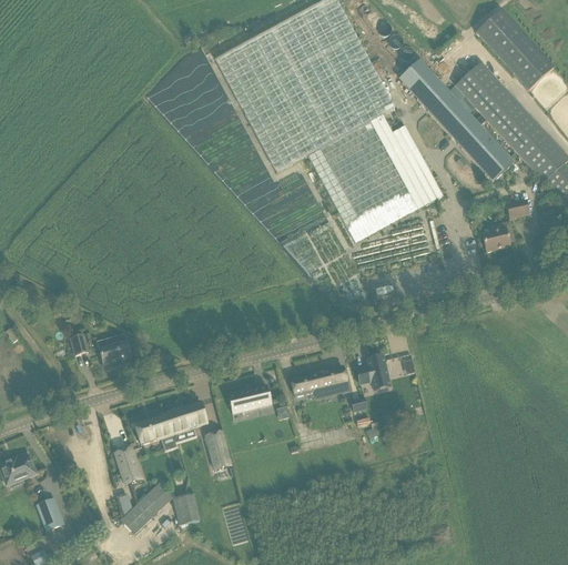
[(443,195),(430,172),(405,125),(392,132),(389,128),(392,128),(389,124),(388,125),(382,114),(393,108),(334,0),(323,0),(215,59),(276,172),(307,154),(355,242),(443,195)]
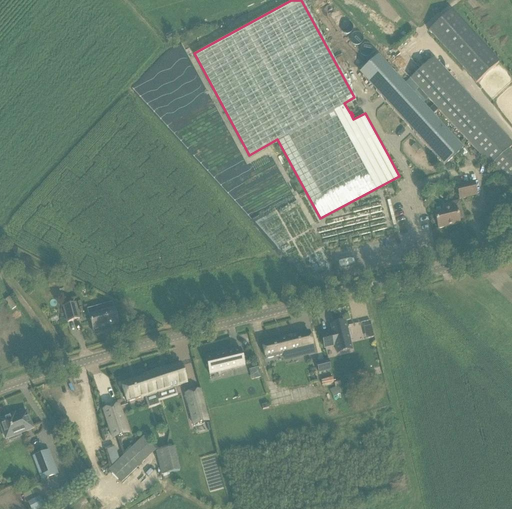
[(476,81),(498,60),(451,8),(428,29),(476,81)]
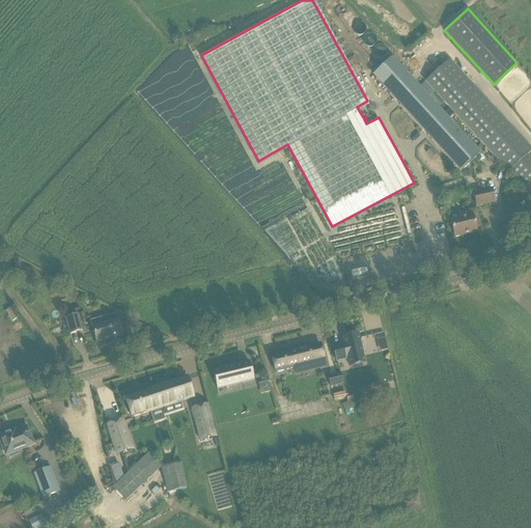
[(448,117),(454,111),(449,106),(444,112),(392,55),(376,70),(393,88),(390,92),(459,169),(480,151),(448,117)]
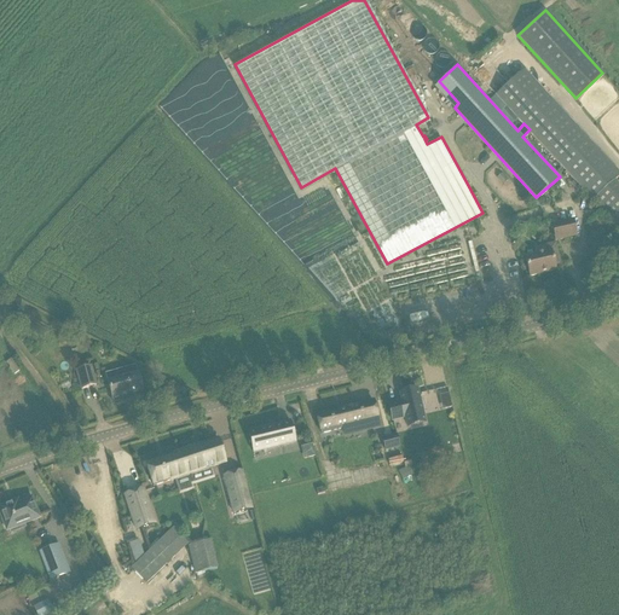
[(611,218),(618,209),(618,183),(613,178),(618,172),(522,67),(495,92),(524,123),(530,129),(602,208),(611,218)]
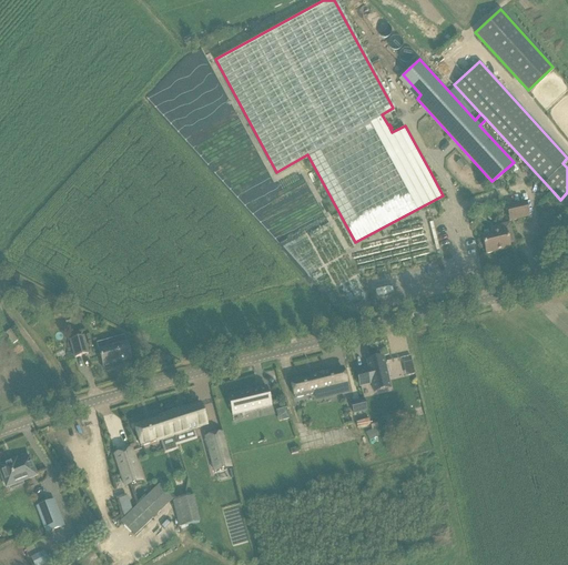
[(509,219),(529,214),(525,199),(506,203),(509,219)]
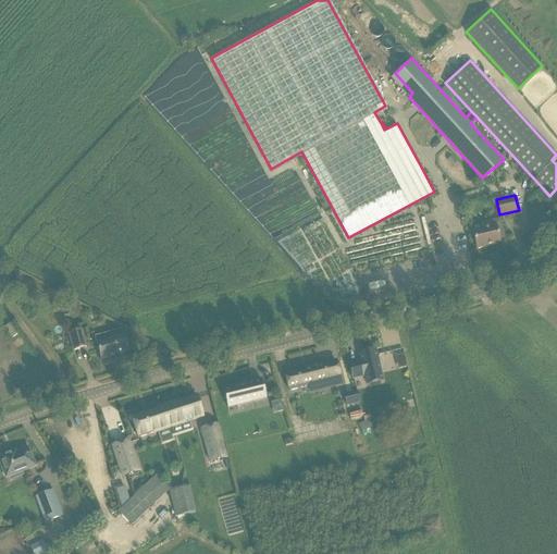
[(541,202),(536,206),(545,218),(549,214),(541,202)]
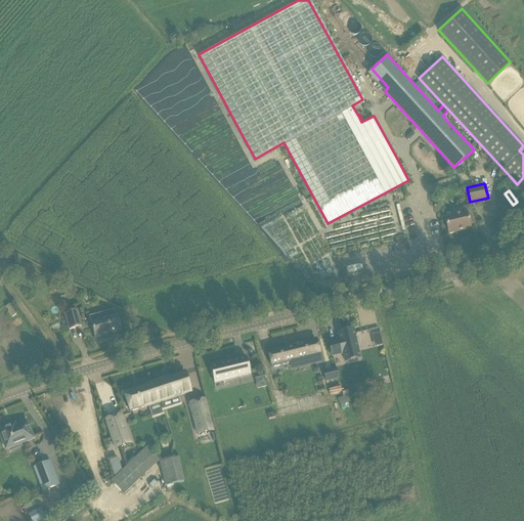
[(460,212),(444,215),(448,232),(470,226),(470,225),(475,223),(470,204),(459,207),(460,212)]
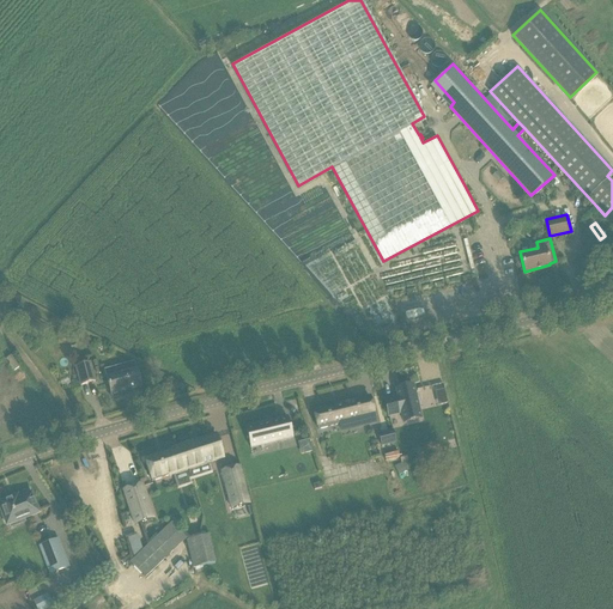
[(80,383),(95,379),(90,360),(76,364),(80,383)]
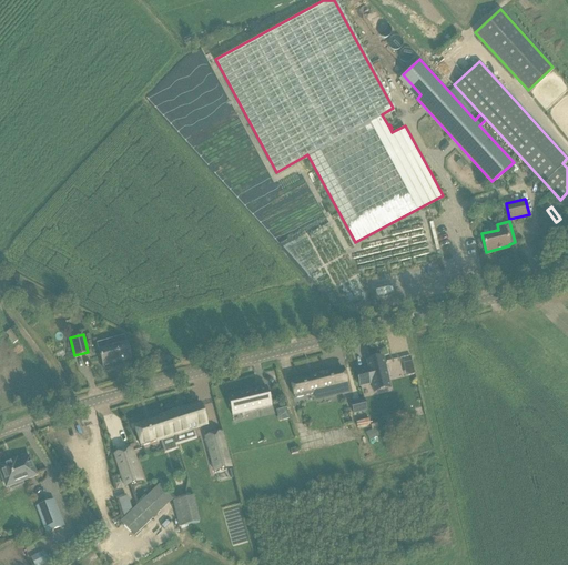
[(114,344),(112,336),(97,341),(99,349),(102,363),(131,355),(127,341),(114,344)]
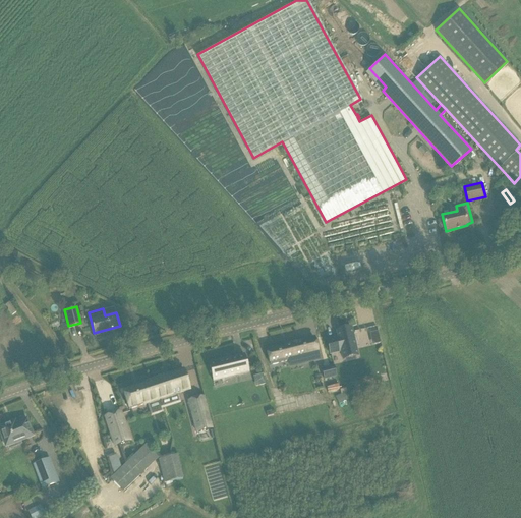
[(332,337),(327,338),(330,351),(341,349),(343,357),(357,354),(355,344),(357,344),(358,343),(355,332),(353,333),(352,333),(352,332),(351,330),(348,331),(348,330),(347,328),(342,329),(337,330),(337,332),(338,336),(332,337)]
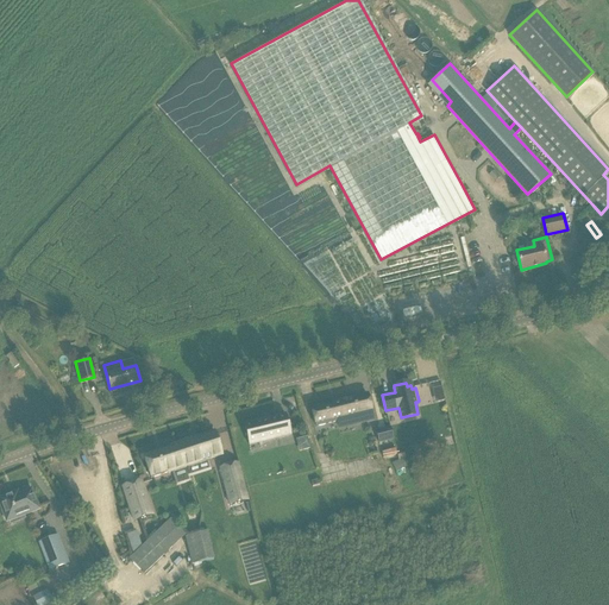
[(366,392),(312,405),(315,424),(357,414),(358,421),(372,417),(366,392)]
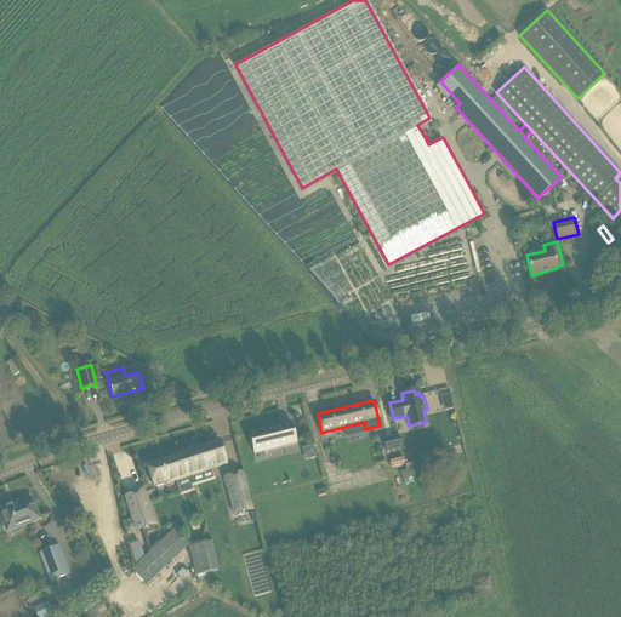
[(281,422),(249,430),(252,445),(261,443),(263,450),(296,441),(291,423),(289,424),(283,426),(281,422)]
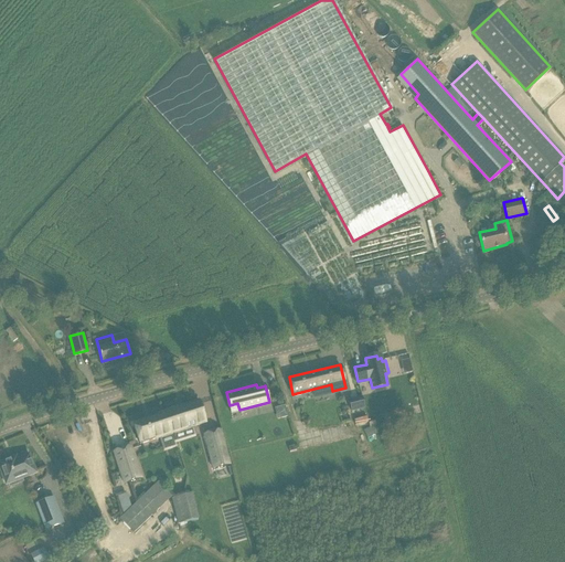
[(362,395),(349,399),(351,410),(364,406),(362,395)]
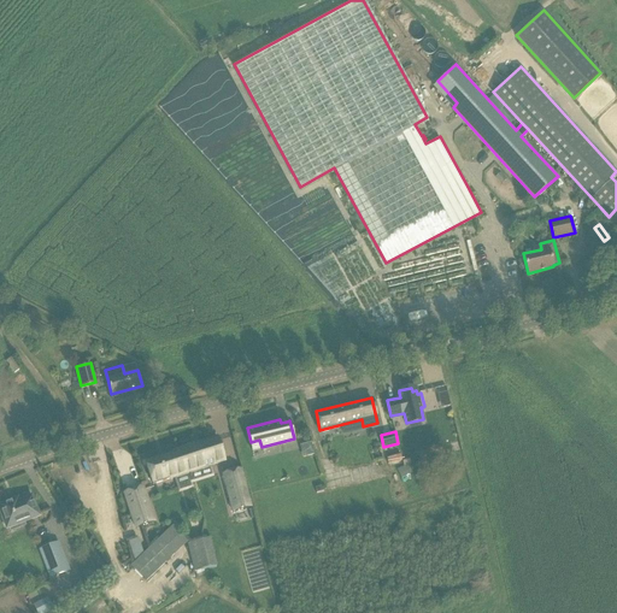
[(224,458),(217,435),(181,447),(188,470),(209,464),(224,458)]
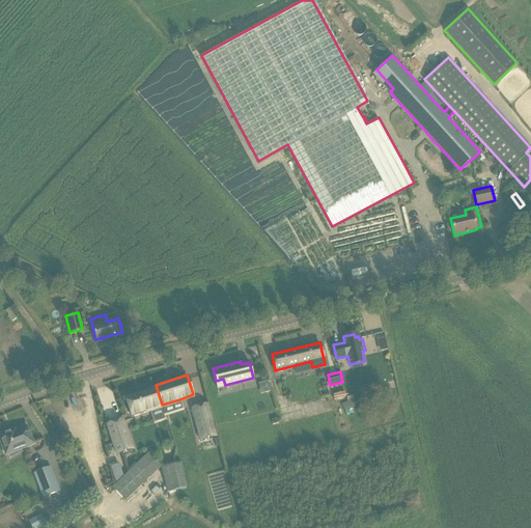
[(156,385),(124,395),(131,415),(149,409),(162,405),(156,385)]
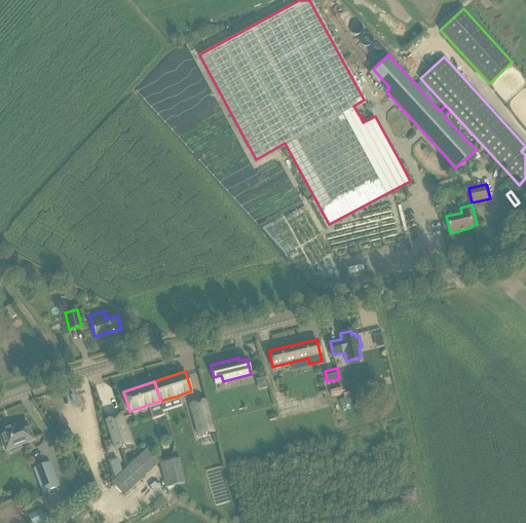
[(181,406),(178,396),(160,401),(164,411),(181,406)]
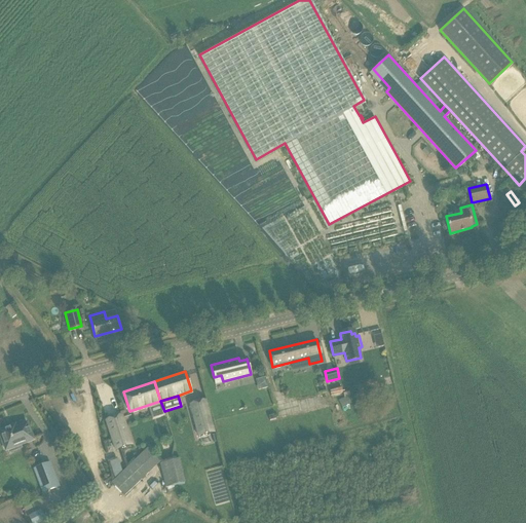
[(342,407),(351,403),(348,396),(343,398),(338,400),(342,407)]
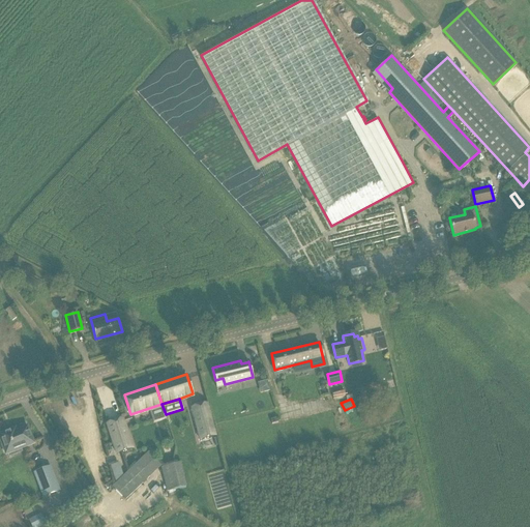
[(206,402),(192,406),(195,416),(194,416),(200,438),(215,434),(209,412),(206,402)]
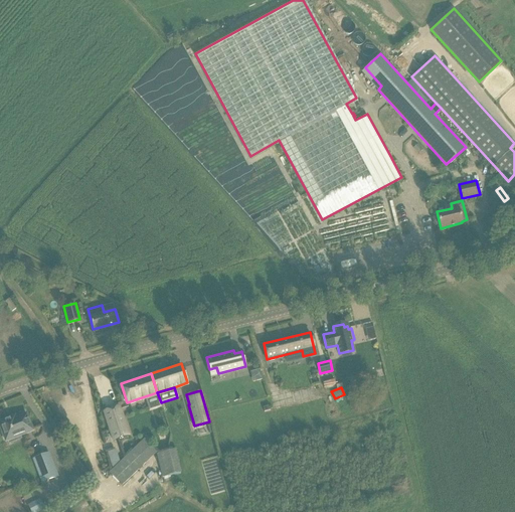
[(161,402),(157,392),(145,396),(150,410),(159,407),(158,403),(161,402)]
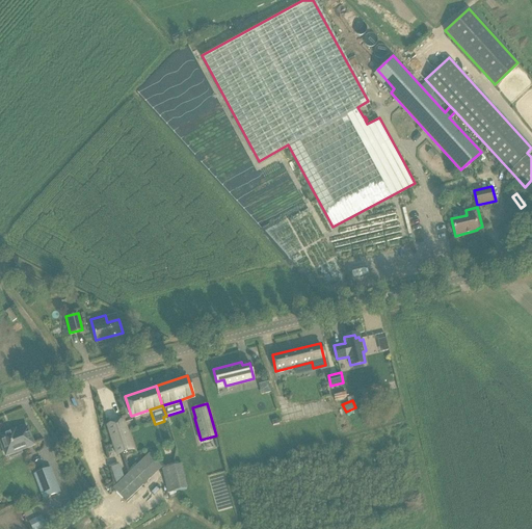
[(123,418),(107,423),(107,425),(116,453),(133,448),(124,420),(123,418)]
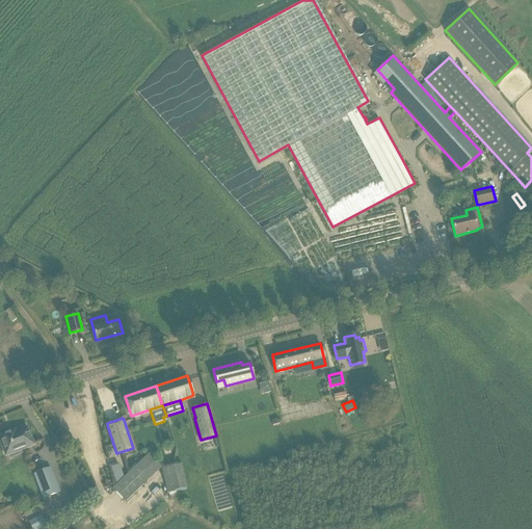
[(33,443),(27,426),(16,430),(15,428),(0,433),(0,439),(1,442),(0,443),(3,450),(4,450),(5,453),(33,443)]
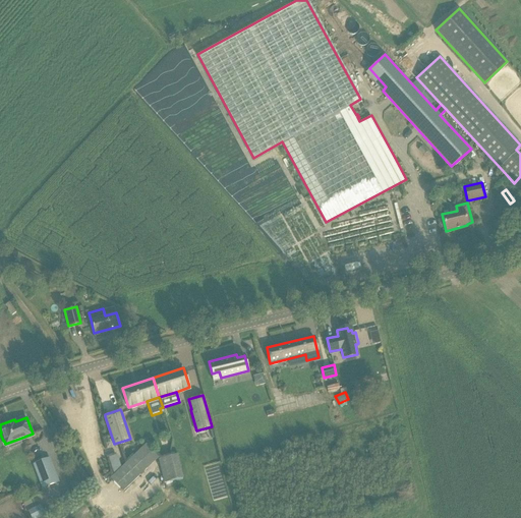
[(117,470),(111,476),(122,488),(148,465),(141,459),(152,450),(146,443),(121,466),(117,470)]
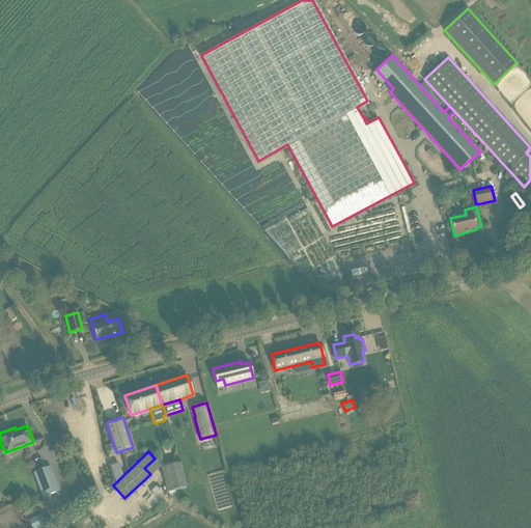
[(161,465),(155,459),(144,468),(150,474),(161,465)]
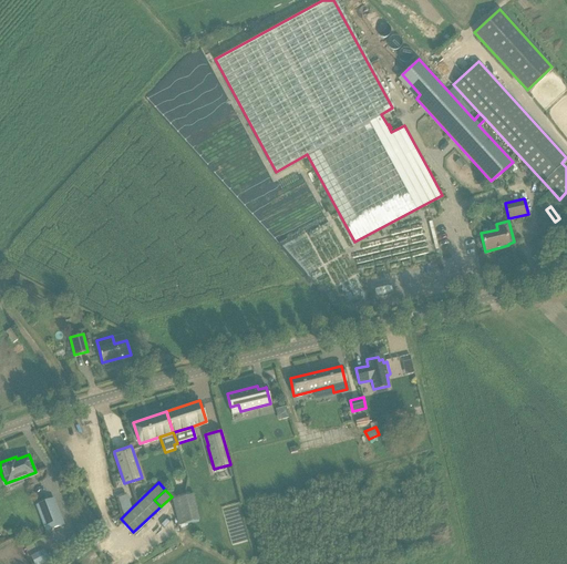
[(132,511),(127,494),(117,498),(123,514),(132,511)]
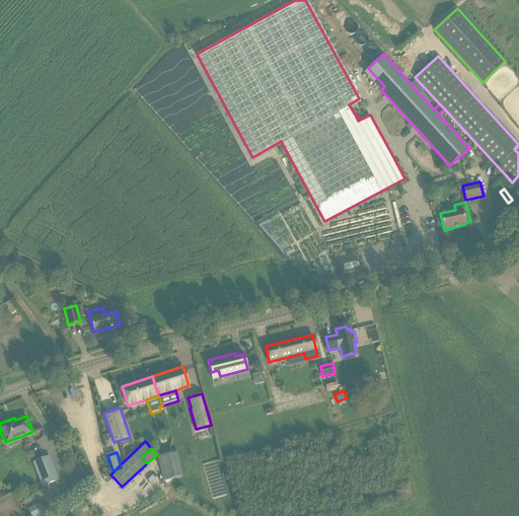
[(176,452),(158,456),(163,480),(182,475),(176,452)]
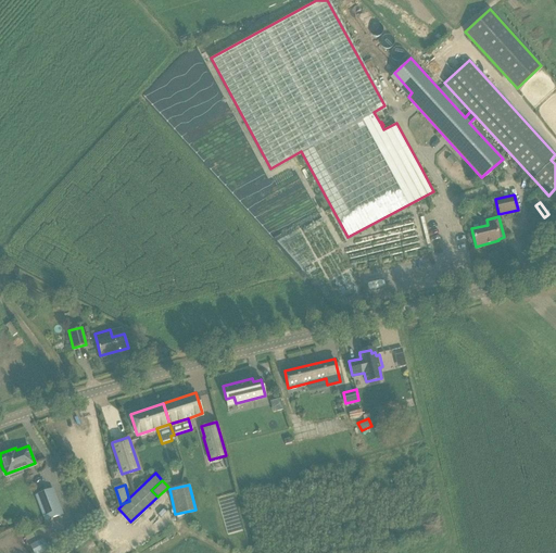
[(45,519),(62,513),(52,487),(35,493),(45,519)]
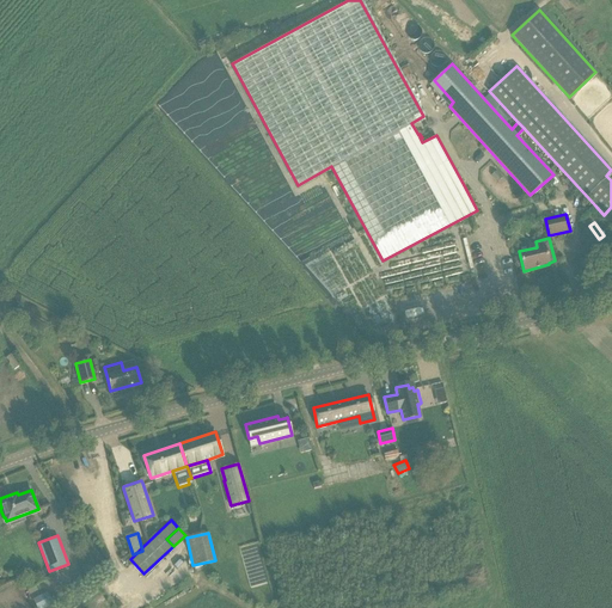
[(37,607),(41,607),(53,602),(47,590),(32,597),(37,607)]
